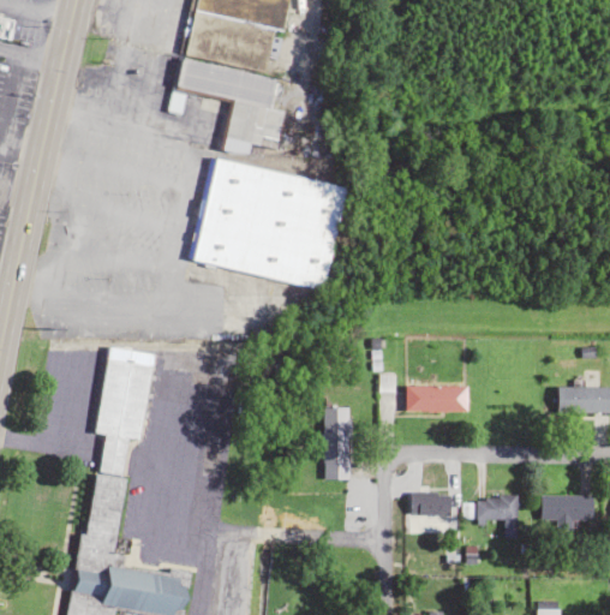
[(293,0),(191,0),(175,89),(270,107),(276,76),(267,75),(275,29),(288,31),(293,0)]
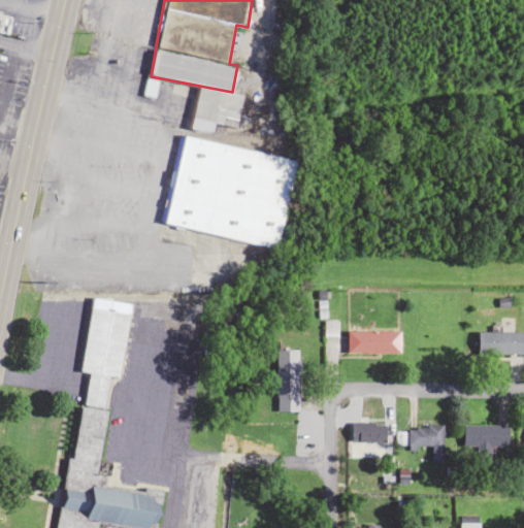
[(0,29),(10,32),(13,11),(0,9),(0,29)]
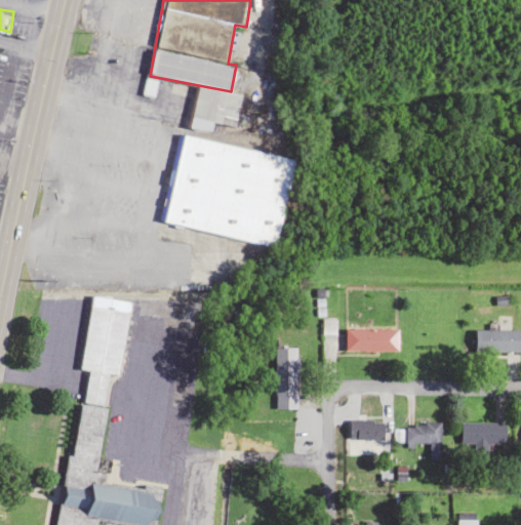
[(295,157),(181,134),(163,223),(278,245),(295,157)]
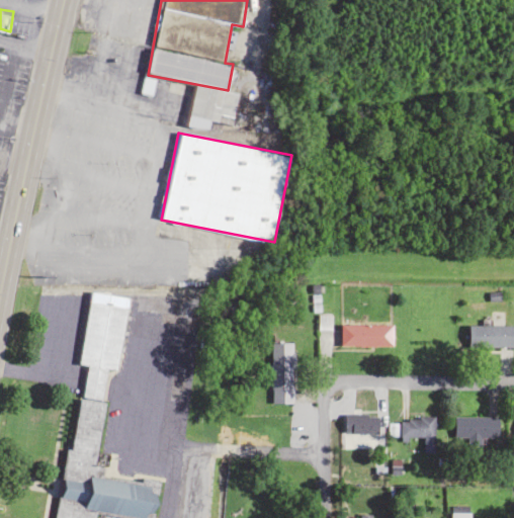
[(109,368),(120,369),(129,307),(90,301),(81,365),(89,366),(85,395),(105,398),(109,368)]
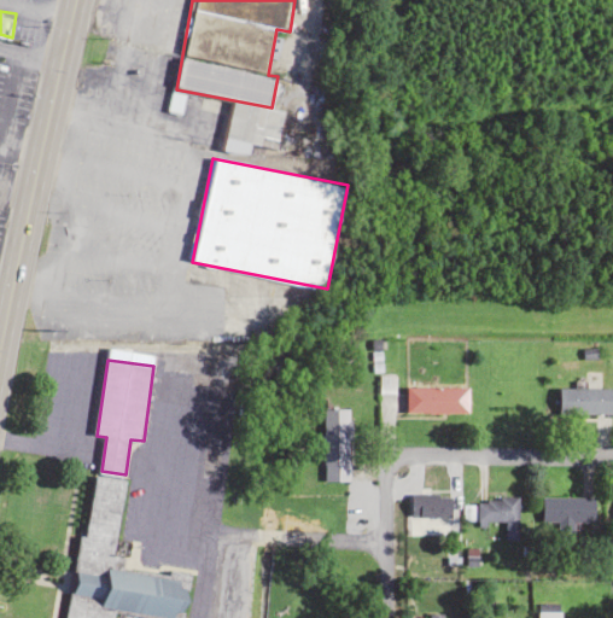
[(471,385),(413,385),(413,413),(471,413),(471,385)]
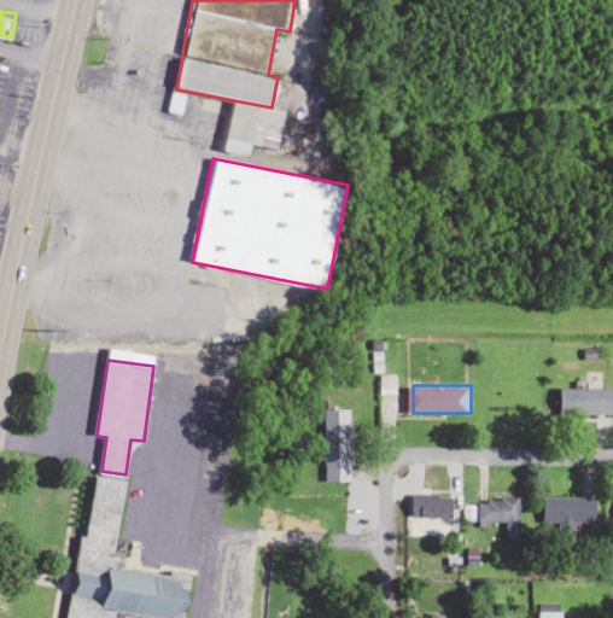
[(572,388),(572,414),(612,414),(612,388),(572,388)]
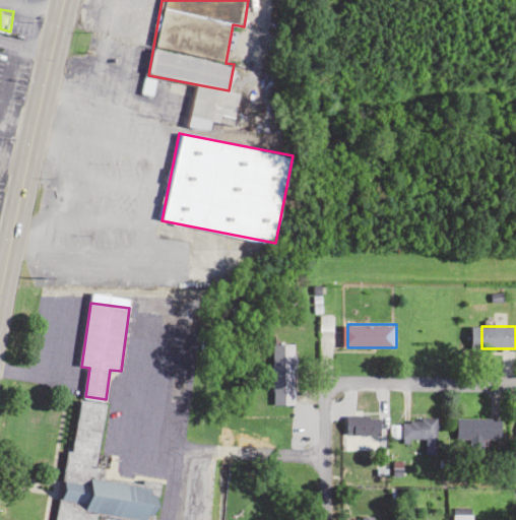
[(298,403),(298,344),(274,344),(274,403),(298,403)]
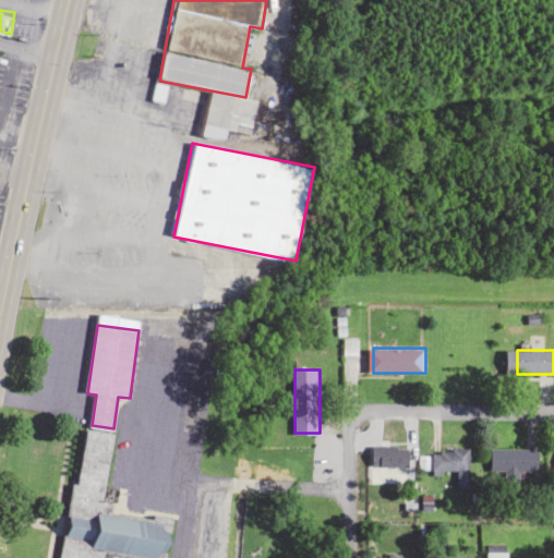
[(63,557),(104,557),(105,554),(129,557),(166,557),(172,525),(103,513),(116,434),(85,428),(63,557)]
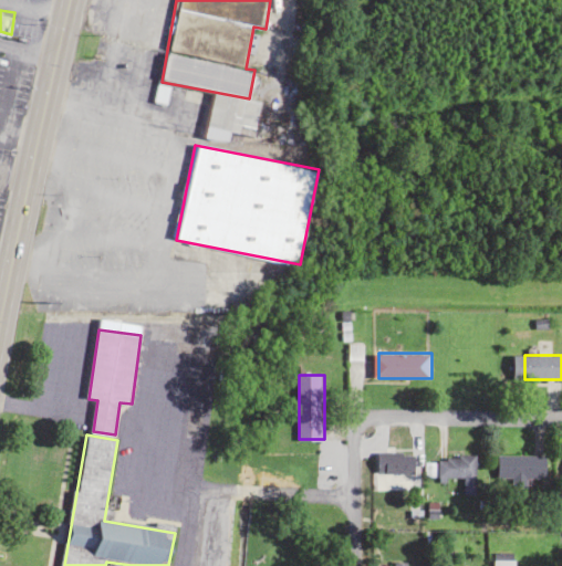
[(378,474),(416,474),(416,452),(378,452),(378,474)]
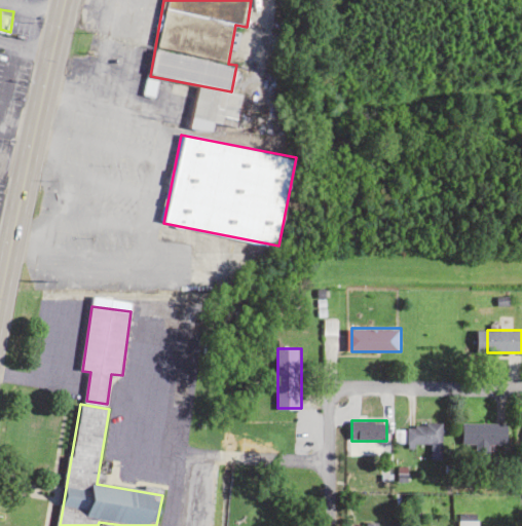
[(444,459),(444,422),(406,423),(407,445),(432,445),(433,459),(444,459)]
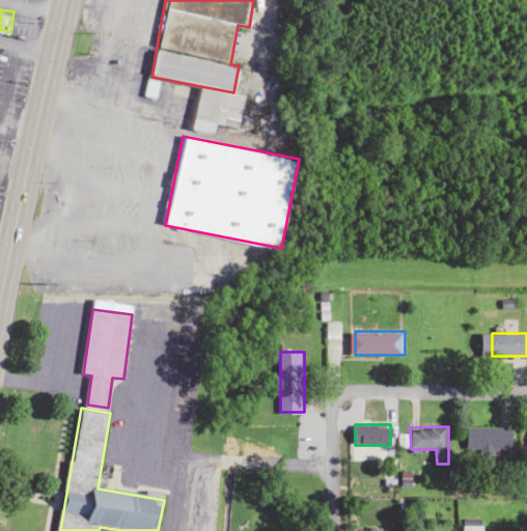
[(469,426),(469,451),(514,451),(514,426),(469,426)]
